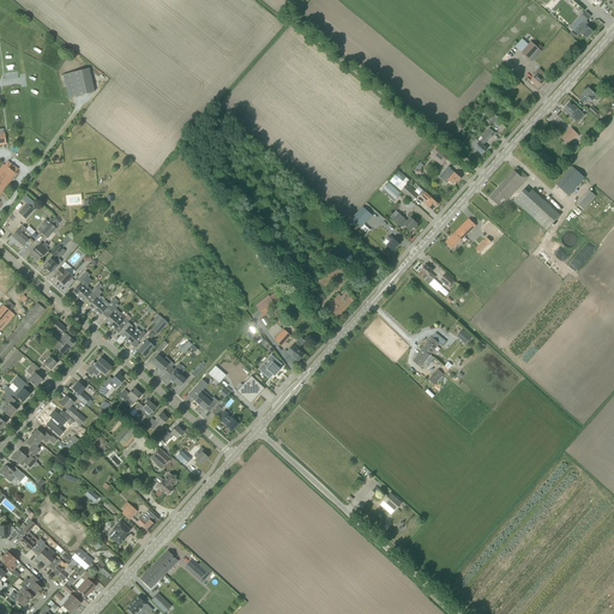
[(578,35),(581,32),(587,38),(593,31),(587,25),(589,24),(587,22),(589,18),(584,13),(570,29),(578,35)]
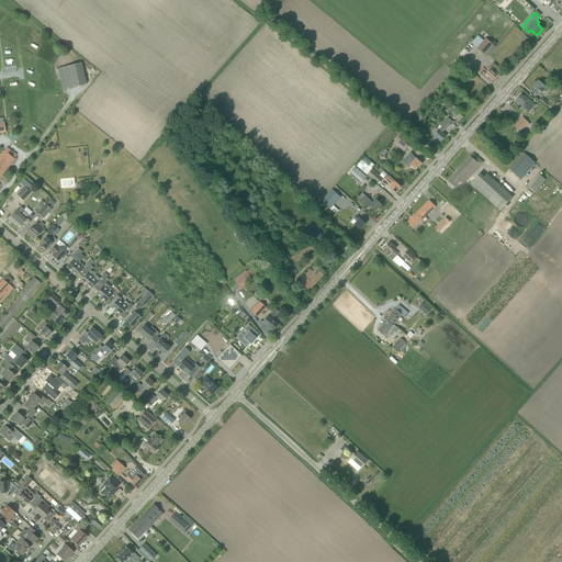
[(484,41),(478,48),(484,54),(486,56),(495,47),(493,44),(486,38),(484,41)]
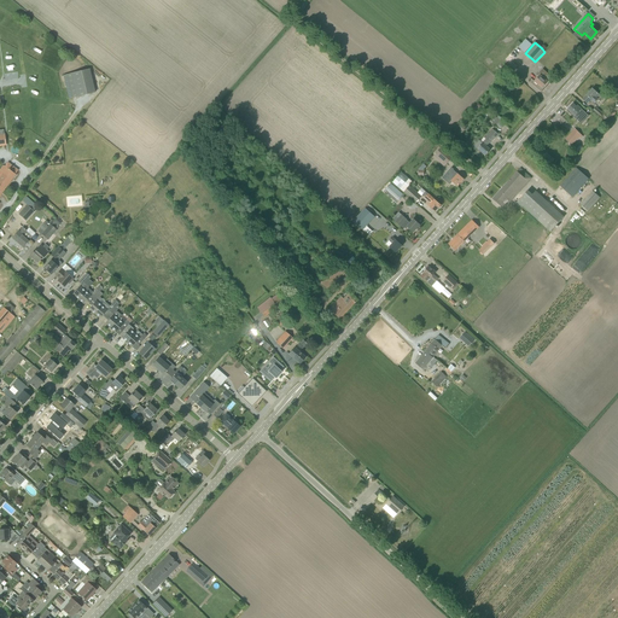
[(69,99),(95,93),(89,69),(63,76),(69,99)]
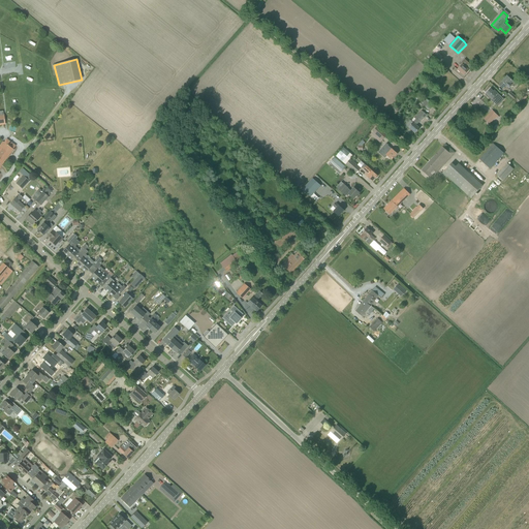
[(462,64),(458,69),(464,75),(468,70),(468,69),(472,65),(465,59),(461,63),(462,64)]
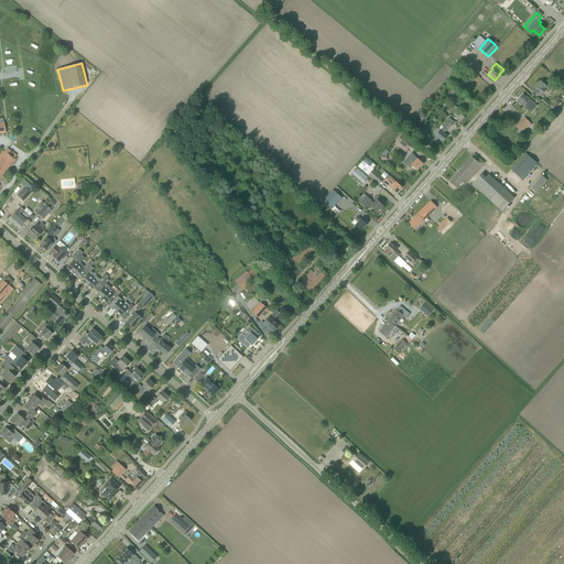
[(462,72),(467,75),(470,71),(466,66),(462,72)]
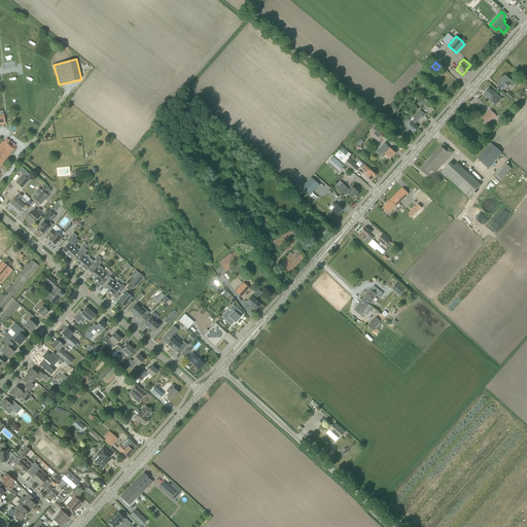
[(506,88),(510,84),(512,86),(514,83),(513,82),(505,75),(500,81),(497,84),(500,88),(503,84),(506,88)]
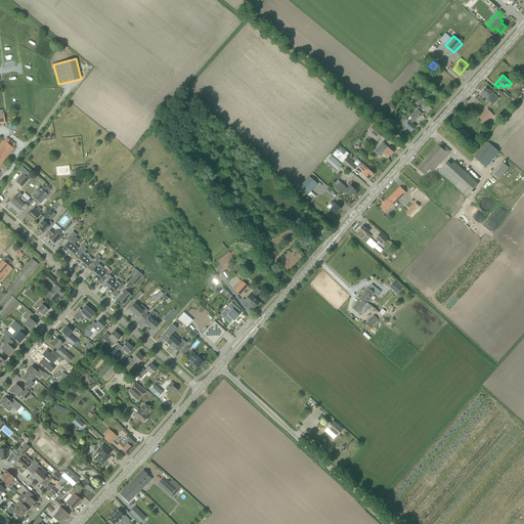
[(481,93),(487,98),(486,99),(489,102),(493,98),(496,101),(499,98),(489,89),(488,91),(486,88),(481,93)]
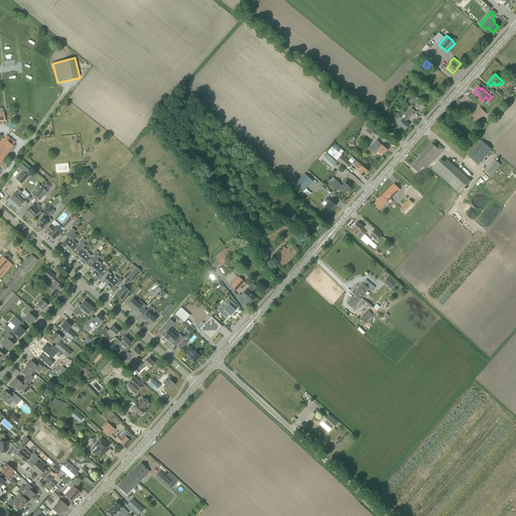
[(504,96),(498,90),(495,93),(501,99),(504,96)]
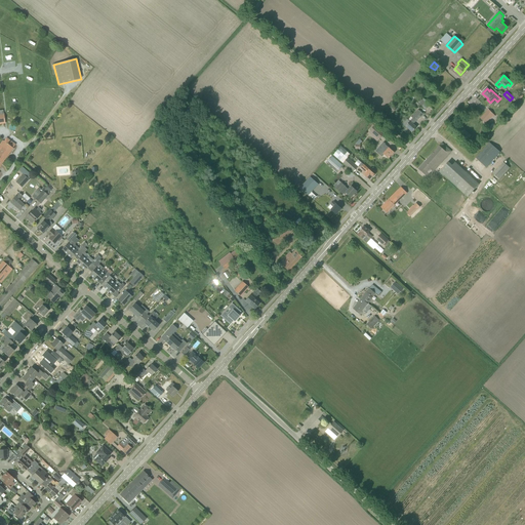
[(410,121),(406,126),(412,132),(416,127),(413,124),(419,117),(421,118),(423,114),(418,110),(412,116),(414,118),(410,122),(410,121)]
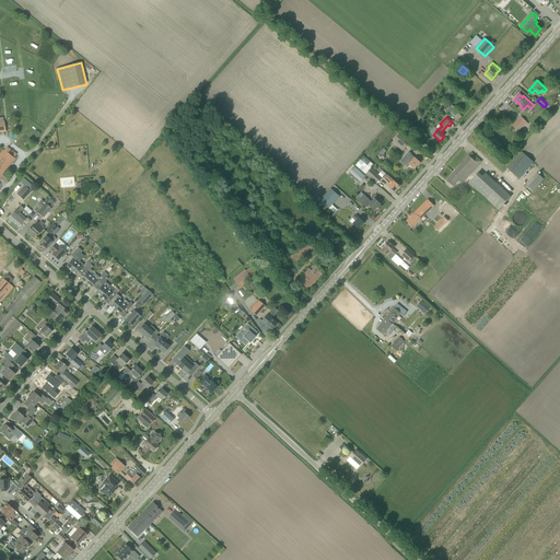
[(512,127),(517,132),(525,125),(526,126),(528,124),(521,117),(512,127)]
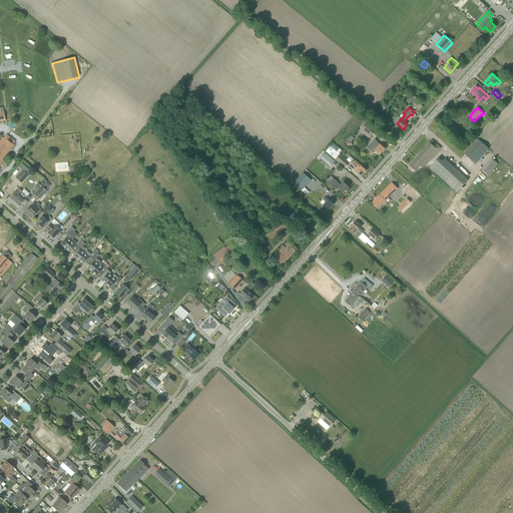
[(362,128),(371,136),(375,131),(366,123),(362,128)]
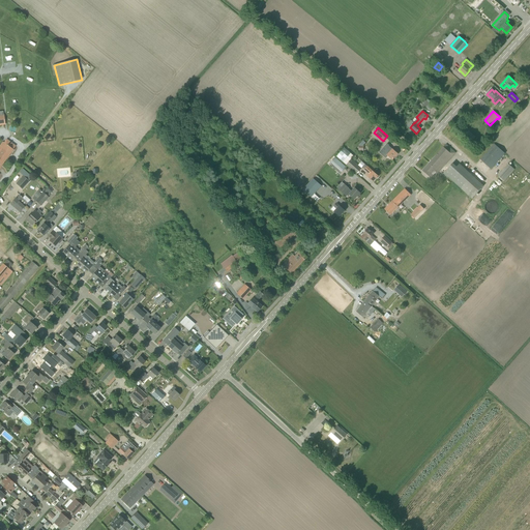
[(476,137),(469,130),(464,136),(471,142),(476,137)]
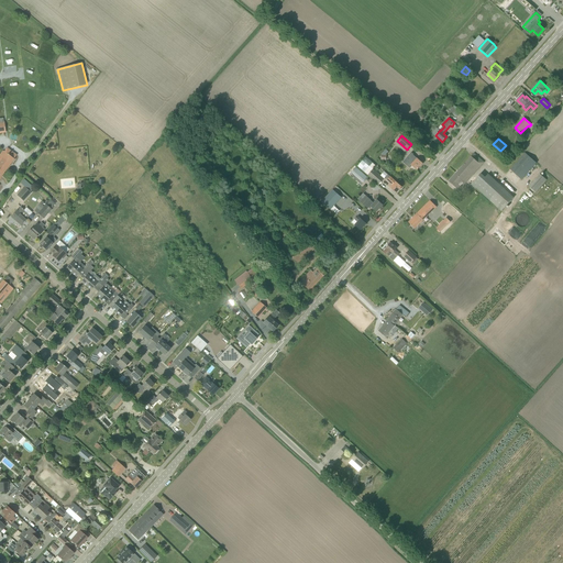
[(3,151),(1,154),(0,154),(0,177),(14,159),(17,155),(7,148),(4,152),(3,151)]
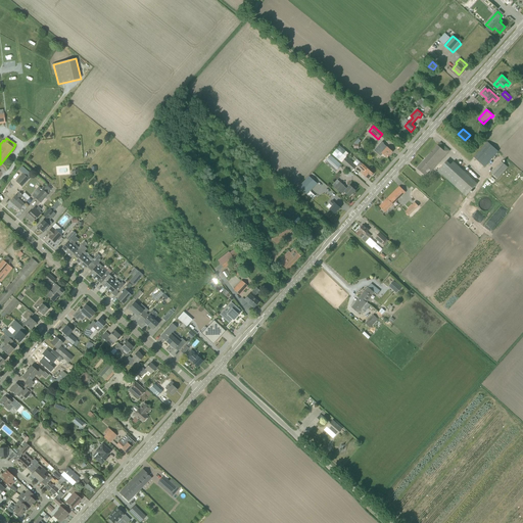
[(440,142),(428,155),(417,169),(425,176),(430,170),(431,171),(449,150),(440,142)]
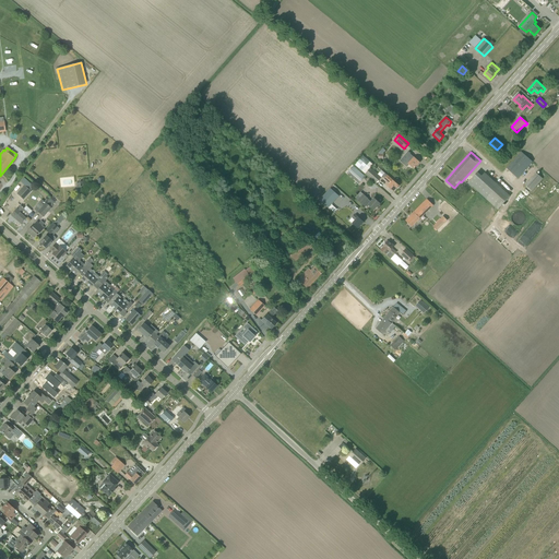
[(518,179),(533,163),(522,152),(507,168),(518,179)]
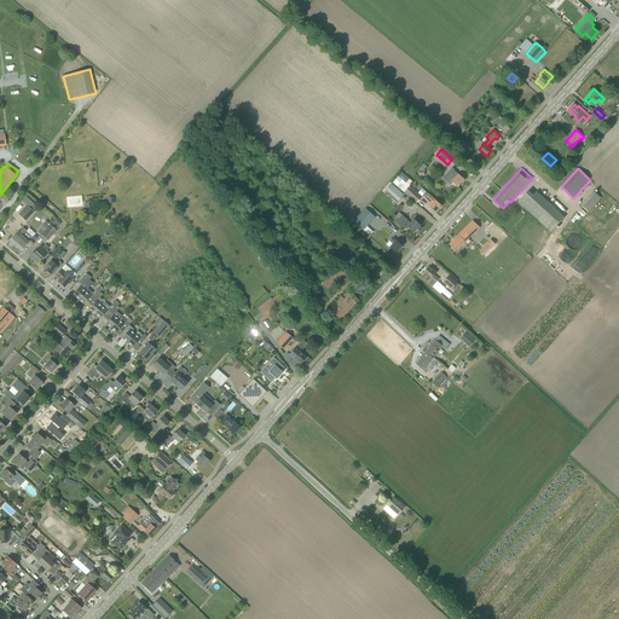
[(455,171),(447,178),(458,187),(466,180),(458,174),(455,171)]
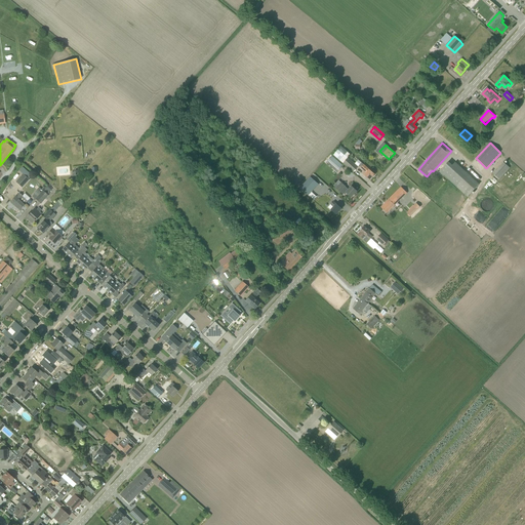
[(340,160),(344,163),(342,163),(353,172),(358,167),(355,164),(348,158),(351,155),(340,147),(333,155),(340,161),(340,160)]
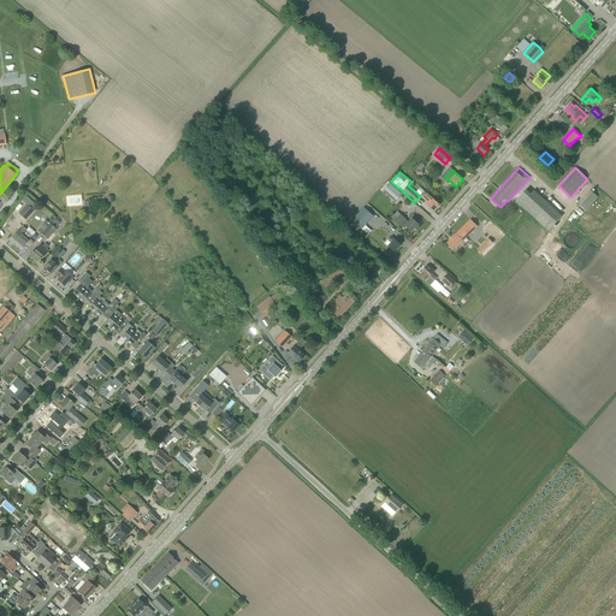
[(390,183),(385,189),(397,200),(402,195),(390,183)]
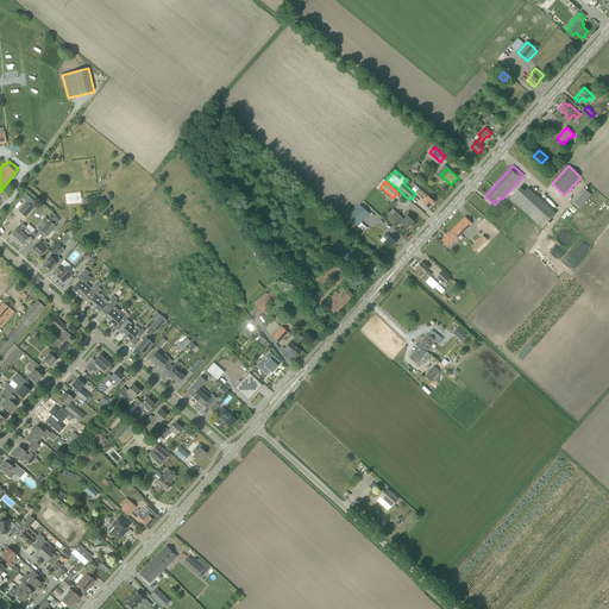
[(416,193),(419,195),(426,201),(424,203),(429,208),(434,202),(431,199),(422,192),(420,189),(416,186),(412,190),(415,194),(416,193)]
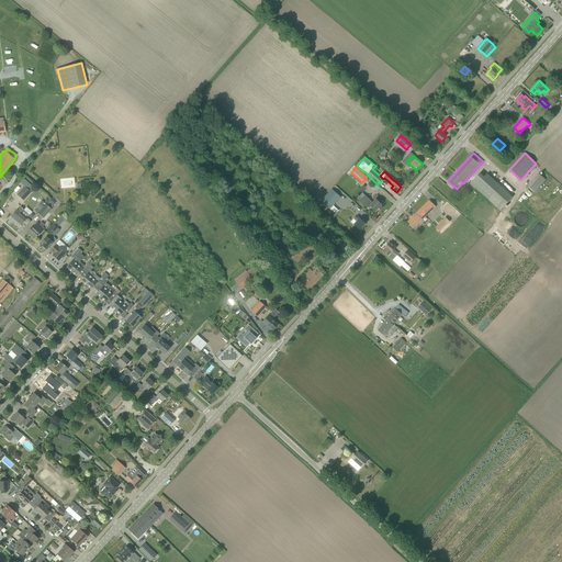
[(475,188),(501,212),(513,199),(487,175),(484,177),(480,173),(470,184),(474,189),(475,188)]
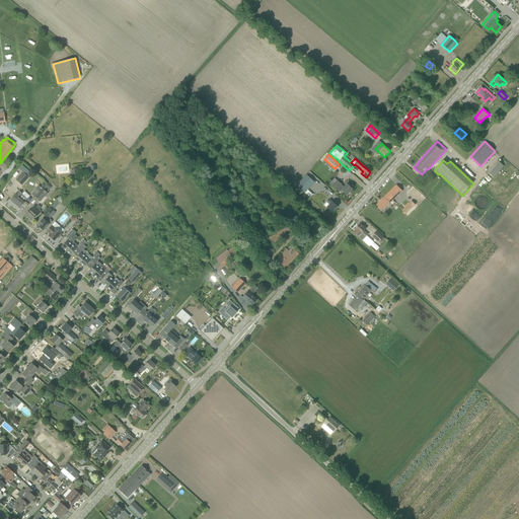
[(488,172),(494,177),(504,166),(498,161),(488,172)]
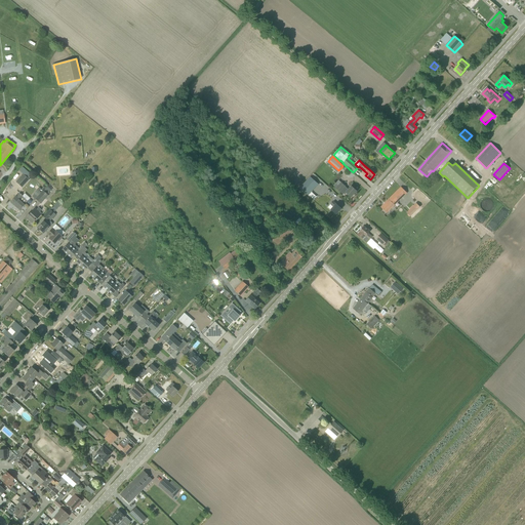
[(22,187),(28,180),(31,176),(26,172),(23,174),(15,182),(17,184),(22,187)]
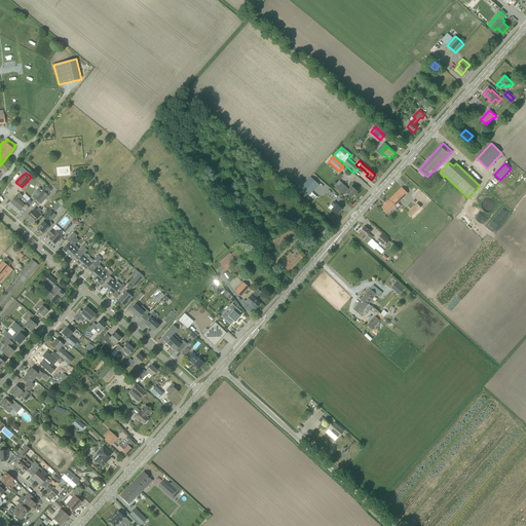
[(311,178),(301,189),(308,196),(320,184),(311,178)]
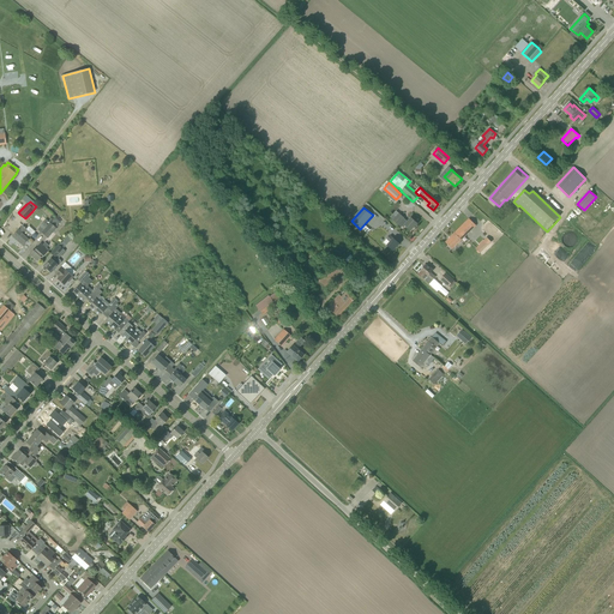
[(404,218),(399,214),(393,221),(398,224),(401,227),(403,226),(404,226),(411,230),(417,223),(411,218),(408,222),(403,218),(404,218)]
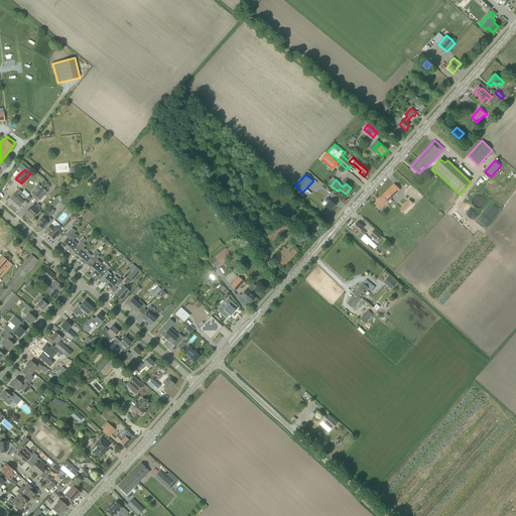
[(386,204),(391,199),(400,189),(394,183),(374,204),(380,210),(386,204)]
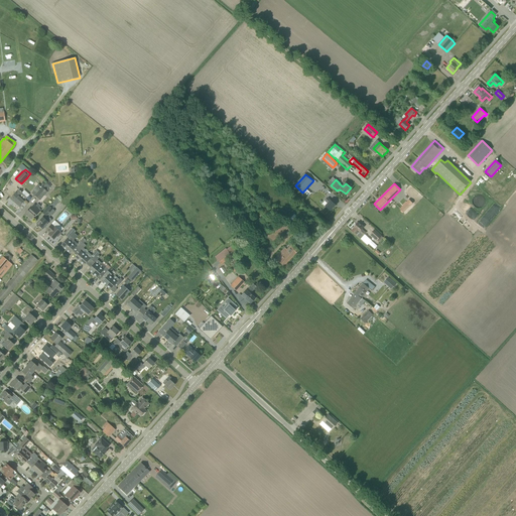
[(46,191),(42,187),(35,196),(39,200),(46,191)]
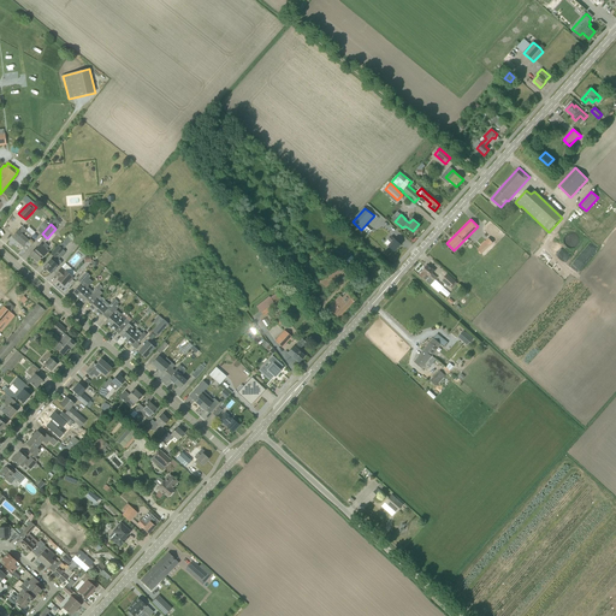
[(375,241),(385,231),(380,225),(371,236),(375,241)]
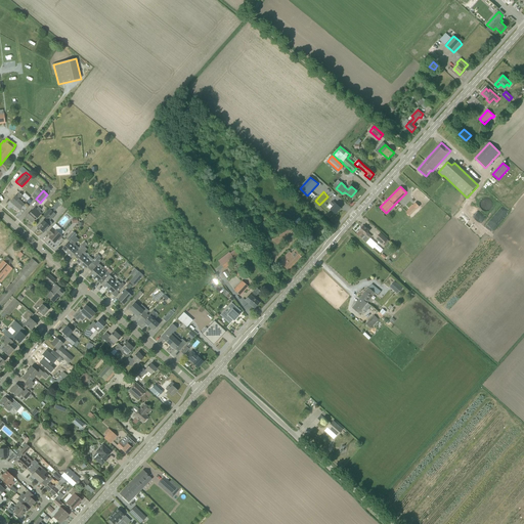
[(28,201),(30,198),(25,192),(23,195),(19,192),(16,197),(15,195),(10,202),(19,210),(26,204),(28,201)]
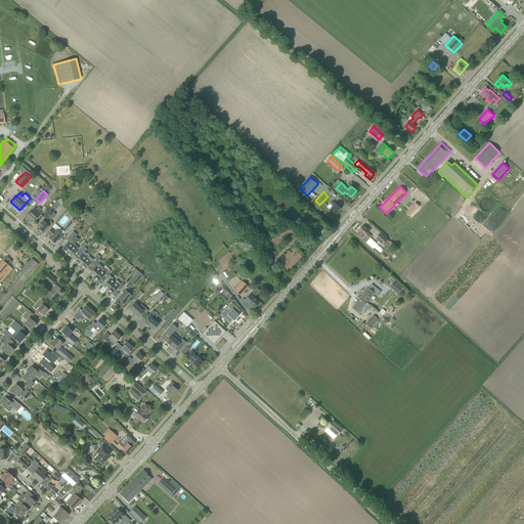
[(483,199),(482,200),(481,201),(480,202),(480,203),(480,204),(479,205),(480,207),(480,208),(481,210),(482,210),(483,211),(485,212),(486,212),(488,211),(489,211),(491,210),(491,209),(492,208),(492,206),(492,205),(492,204),(492,202),(491,201),(490,200),(489,200),(488,199),(487,199),(485,199),(483,199)]
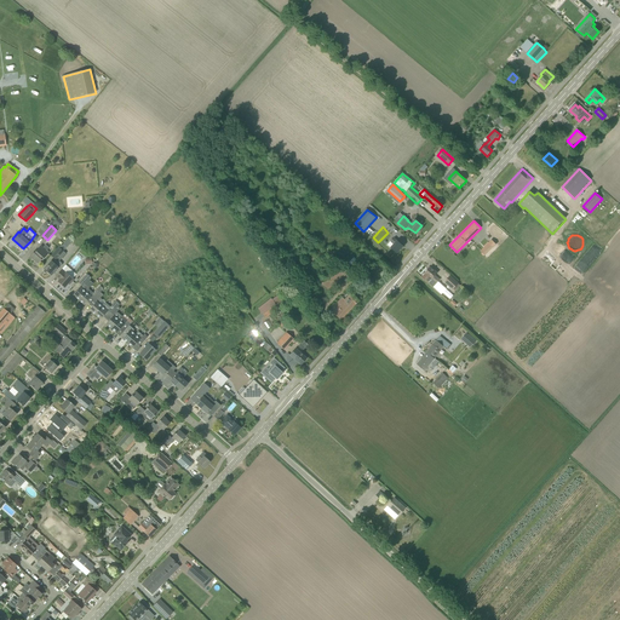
[(391,248),(397,253),(403,246),(395,239),(391,241),(395,245),(391,248)]
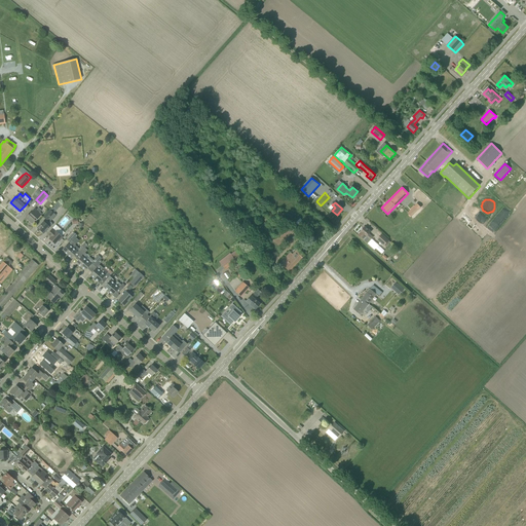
[(407,213),(408,214),(411,217),(421,208),(417,203),(407,213)]
